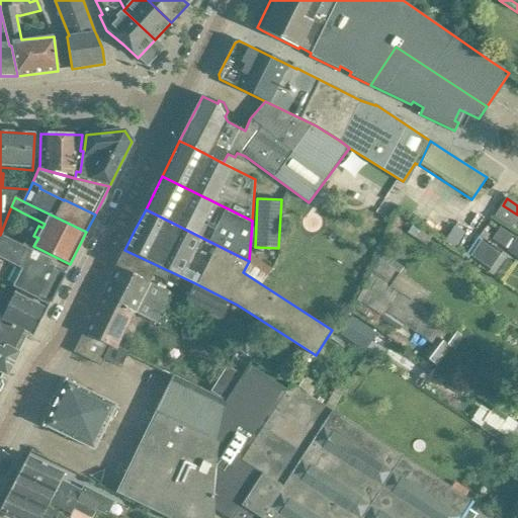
[(0,279),(49,305),(68,268),(32,250),(32,251),(0,236),(0,279)]
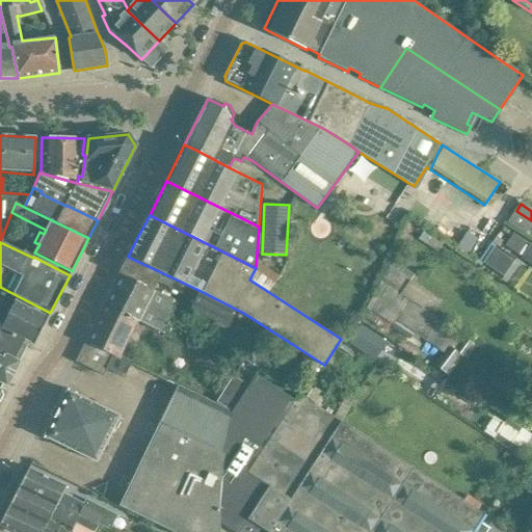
[(521,258),(531,265),(531,246),(529,244),(521,258)]
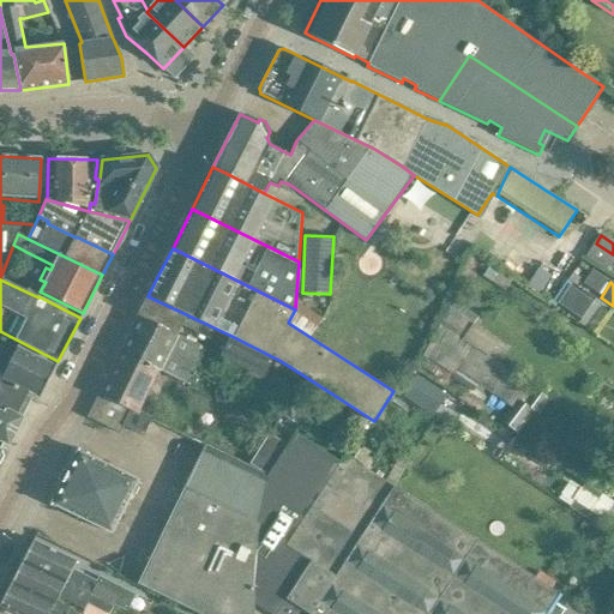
[(571,284),(559,304),(583,319),(595,301),(571,284)]
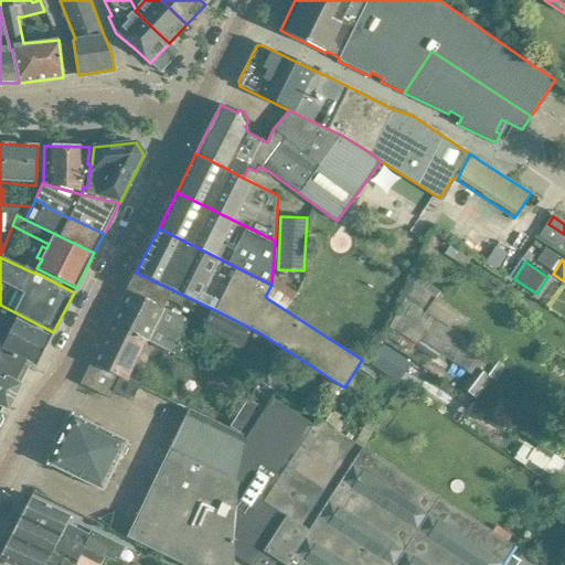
[(136,273),(128,289),(163,308),(166,302),(167,299),(208,320),(204,327),(243,347),(252,329),(213,309),(136,273)]
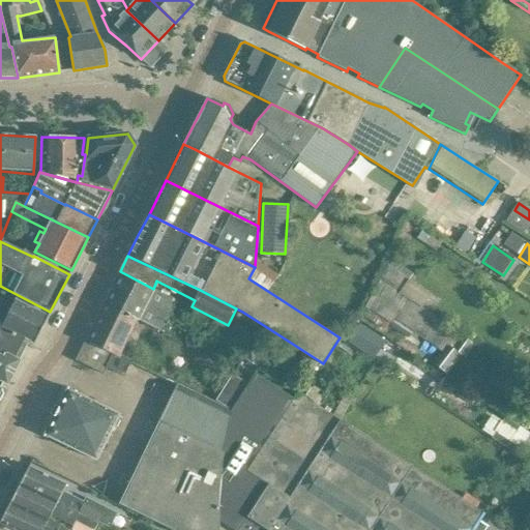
[(419,311),(420,308),(431,294),(409,280),(412,274),(390,259),(377,284),(419,311)]
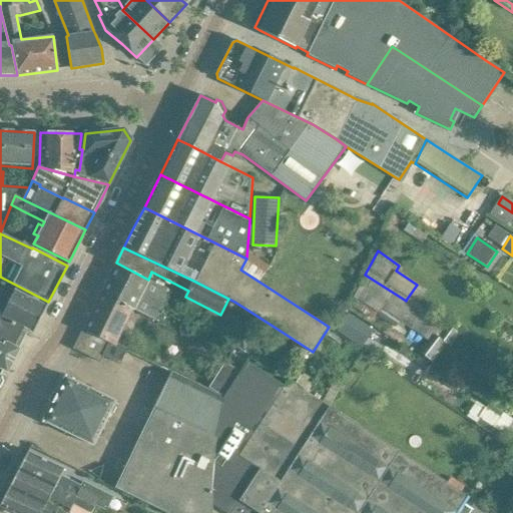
[(116,263),(101,292),(133,308),(151,317),(156,306),(162,309),(170,291),(148,280),(116,263)]
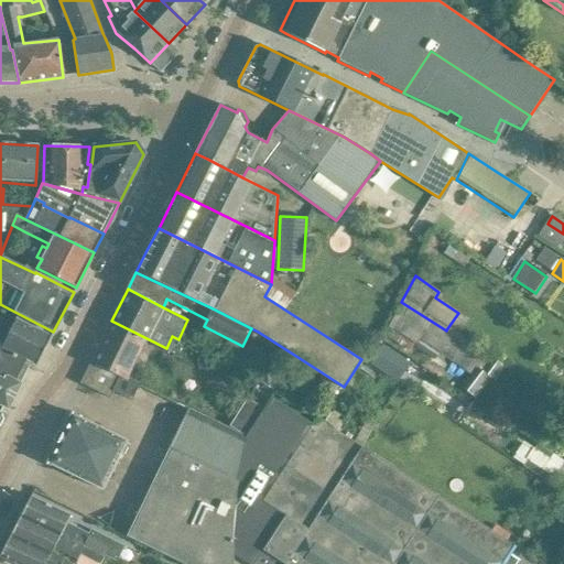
[(447,328),(446,331),(401,302),(388,326),(415,344),(413,347),(435,361),(441,354),(472,375),(462,388),(476,398),(490,379),(496,382),(506,368),(447,328)]
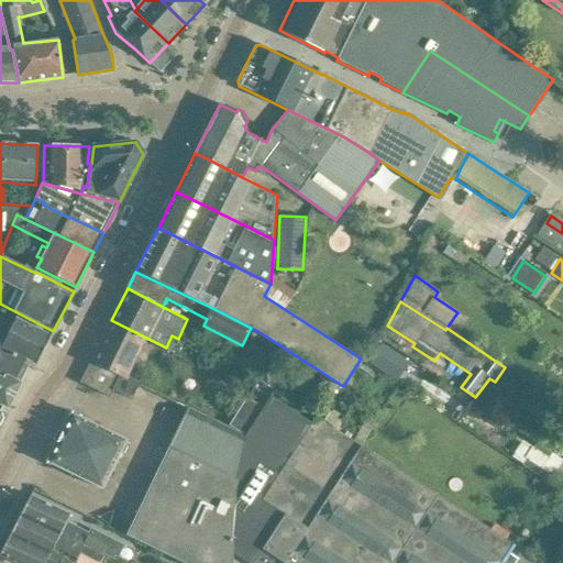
[(52,335),(32,326),(15,318),(13,323),(0,316),(0,332),(7,335),(1,348),(30,362),(36,365),(52,335)]
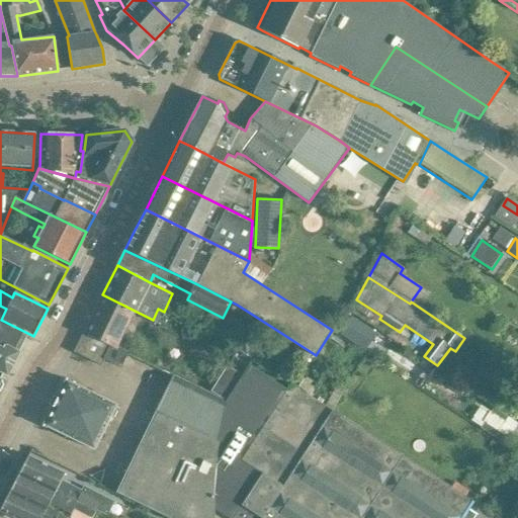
[(102,294),(93,313),(125,329),(135,311),(102,294)]
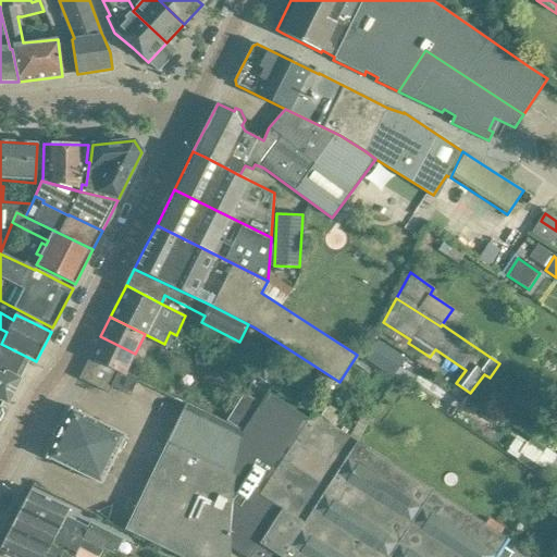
[(100,336),(90,356),(125,373),(135,354),(100,336)]
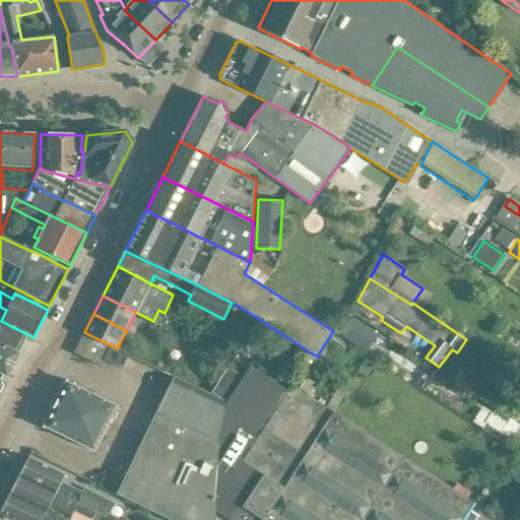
[(20,348),(27,334),(1,321),(0,320),(0,354),(4,346),(18,353),(20,348)]
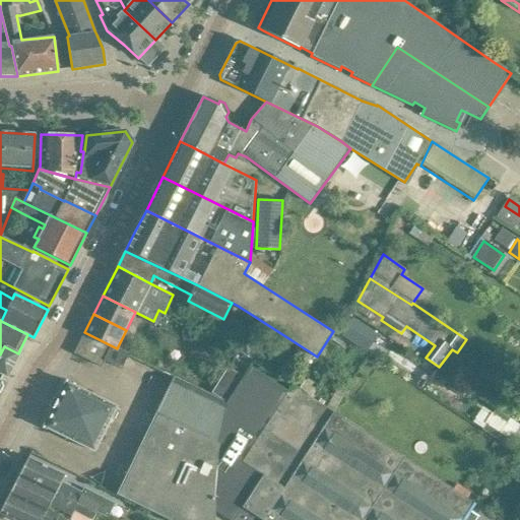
[(353,321),(344,336),(367,351),(377,336),(353,321)]
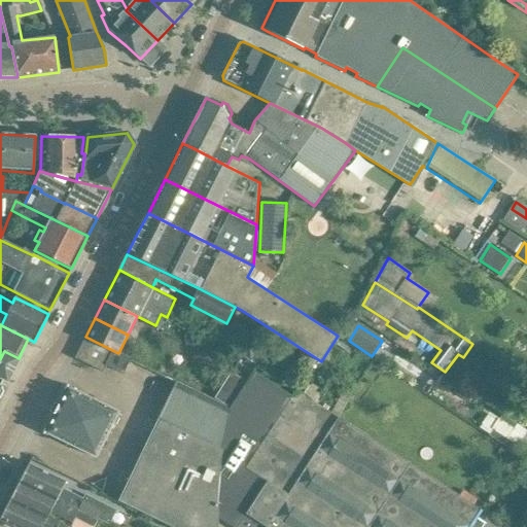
[(85,337),(75,358),(81,361),(102,373),(106,365),(117,372),(118,372),(126,357),(118,353),(85,337)]
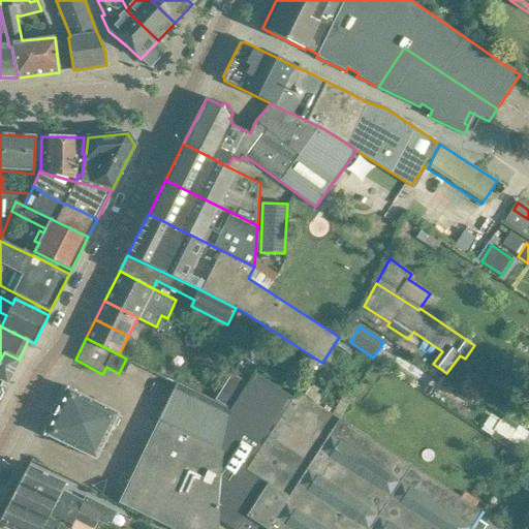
[(19,360),(4,352),(0,361),(0,379),(7,383),(19,360)]
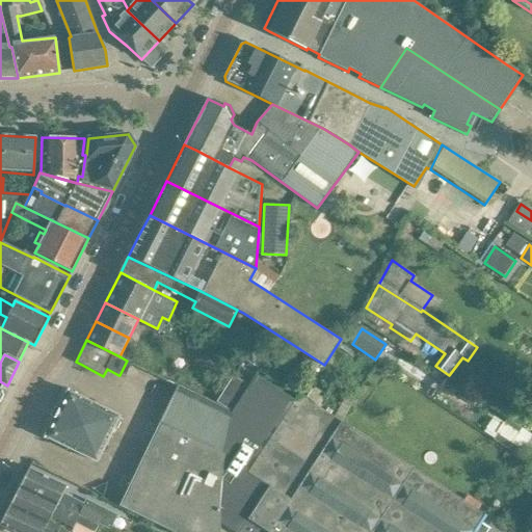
[(221,481),(219,501),(247,519),(238,531),(474,531),(485,515),(298,394),(260,370),(248,387),(232,413),(223,454),(221,481)]
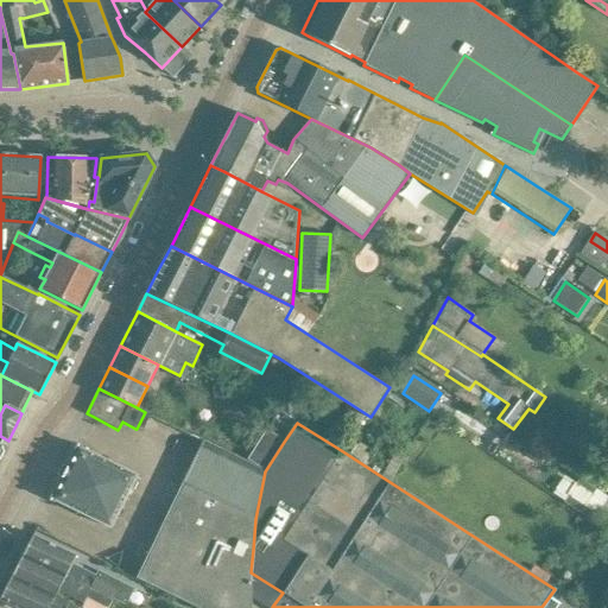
[(266,430),(247,460),(265,472),(284,442),(284,441),(266,430)]
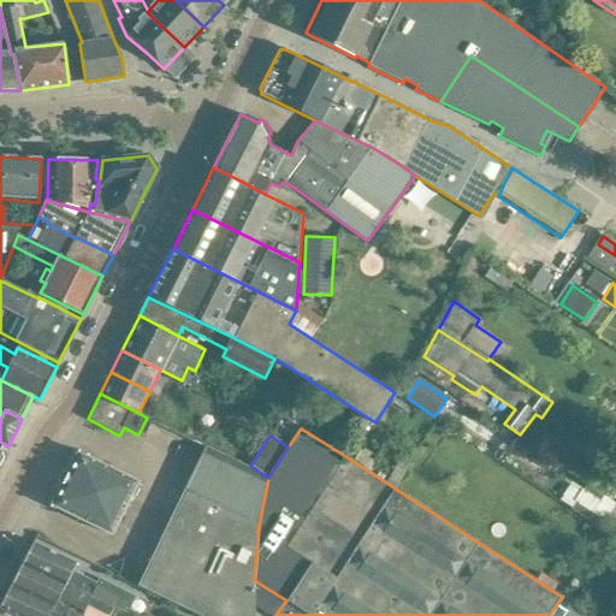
[(185,490),(140,586),(200,615),(254,615),(254,585),(254,580),(256,557),(259,526),(268,478),(206,446),(185,490)]
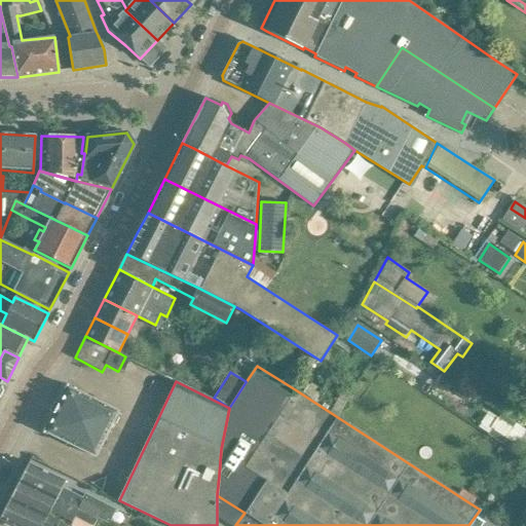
[(118,412),(68,386),(67,386),(44,431),(96,457),(118,412)]
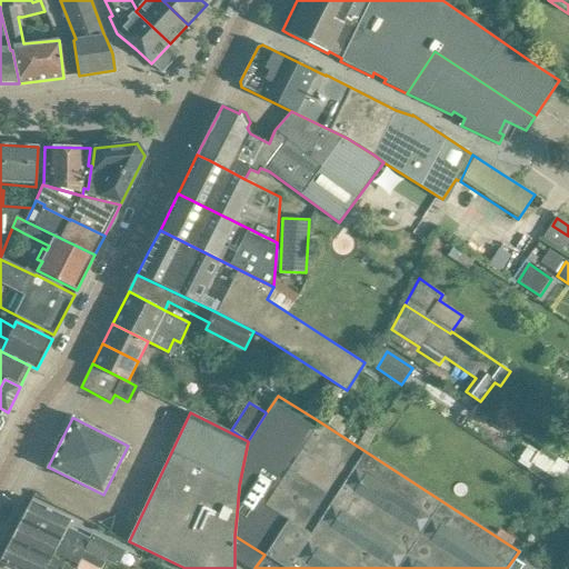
[(517,460),(558,485),(568,466),(568,465),(528,441),(517,460)]
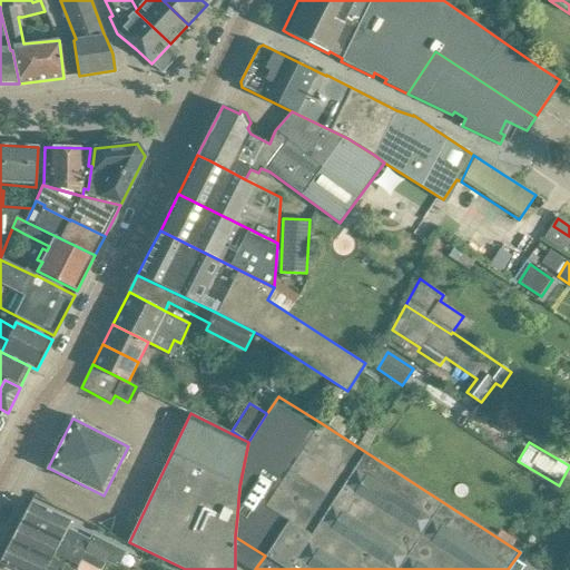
[(31,502),(21,521),(82,552),(105,562),(117,568),(125,553),(114,547),(91,536),(89,541),(66,530),(70,522),(31,502)]
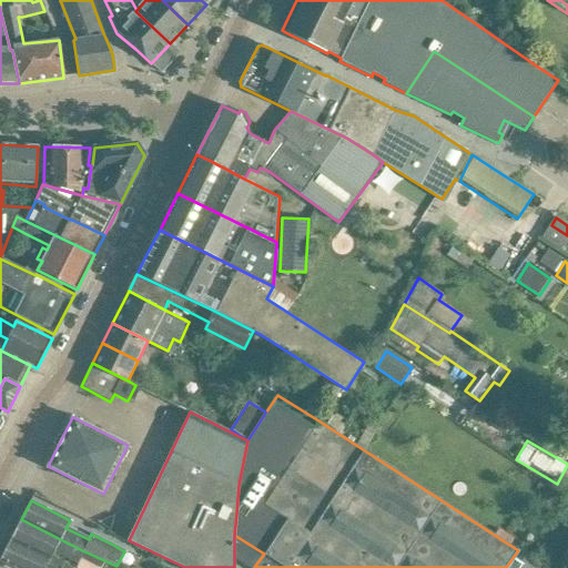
[(21,519),(10,539),(50,559),(53,551),(78,564),(80,558),(100,567),(104,560),(82,550),(21,519)]
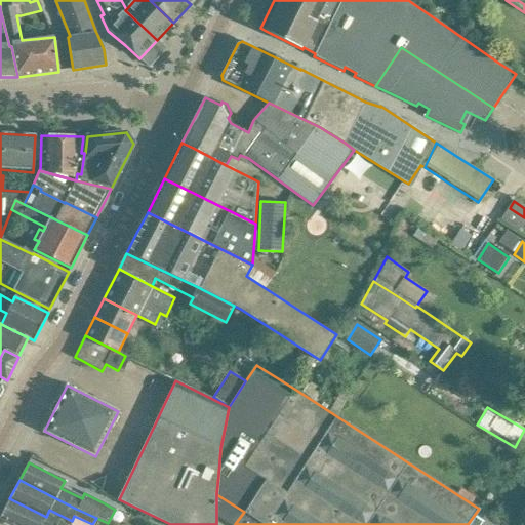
[(9,498),(0,516),(0,518),(14,524),(64,524),(46,517),(9,498)]
